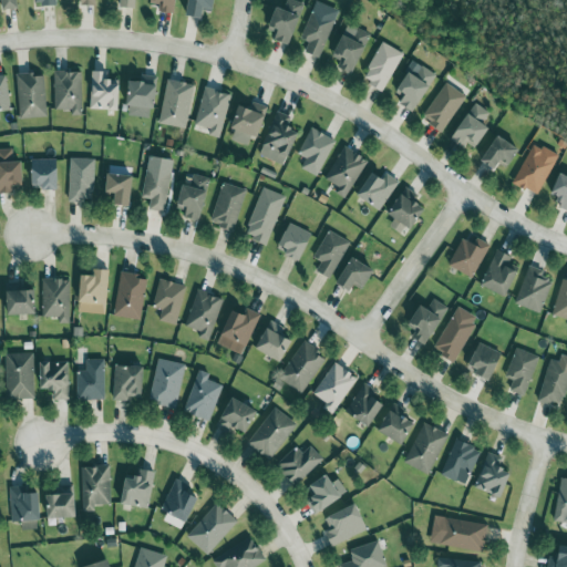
[(0,0),(1,0),(2,10),(17,9),(16,0),(0,0)]
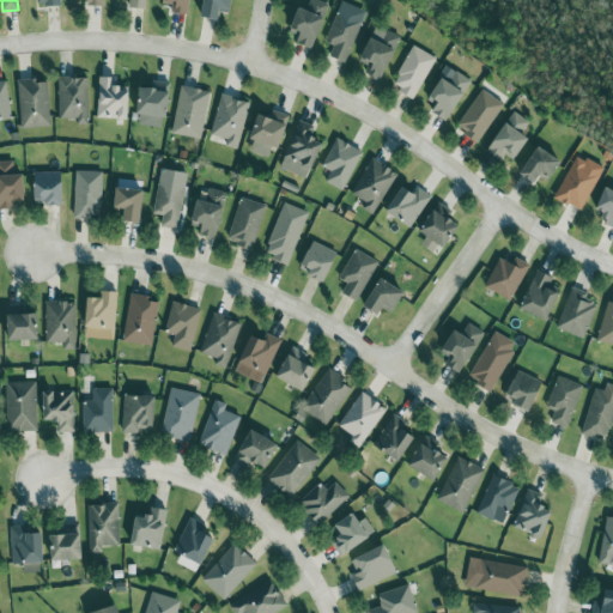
[(129,0),(129,8),(147,10),(147,0),(129,0)]
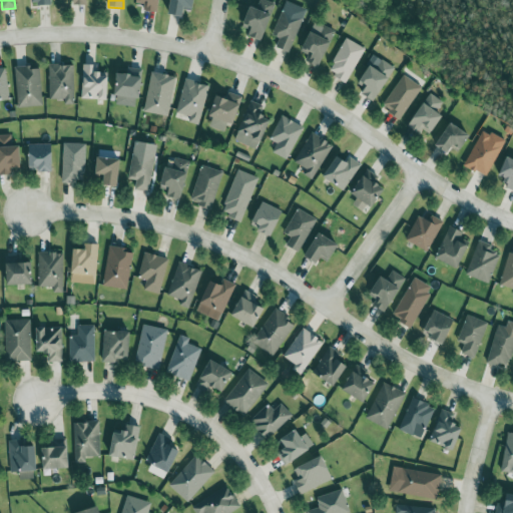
[(158,12),(159,0),(136,0),(136,3),(144,4),(143,10),(158,12)]
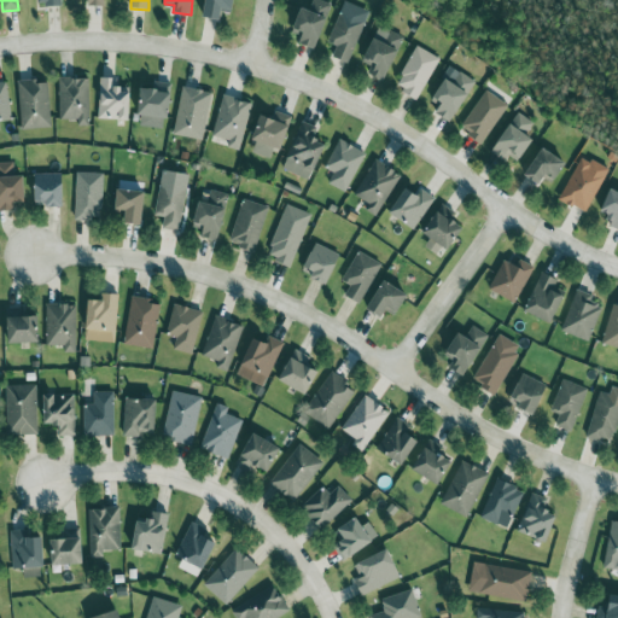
[(234,10),(234,0),(207,0),(204,18),(222,21),(223,9),(234,10)]
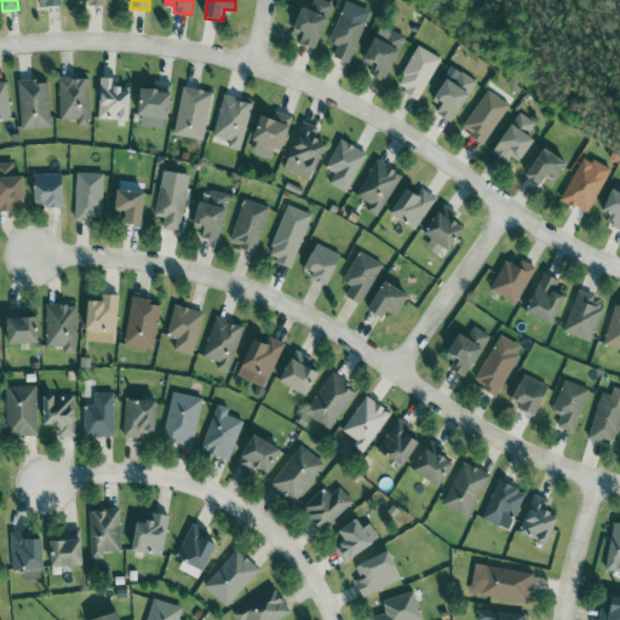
[(311,9),(315,0),(321,0),(336,7),(316,51),(300,44),(304,36),(296,33),(306,7),(311,9)]
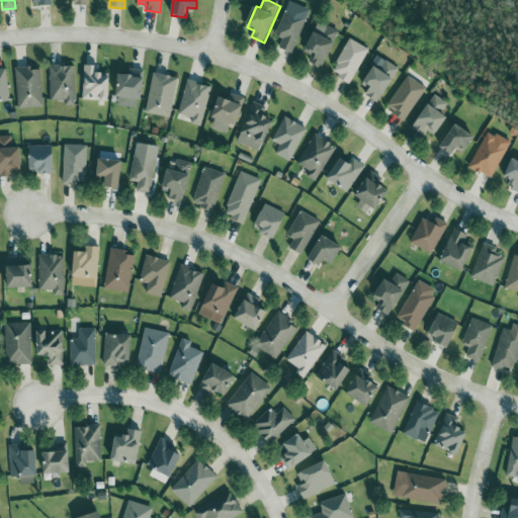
[(282,39),(278,48),(292,54),(310,10),(289,1),(274,36),(282,39)]
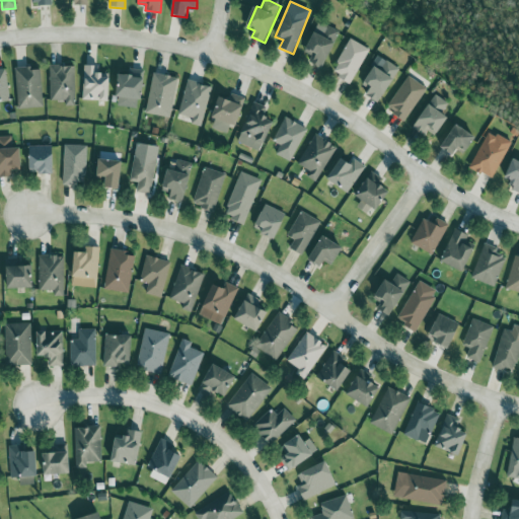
[(338,29),(315,23),(307,54),(311,55),(309,63),(326,68),(338,29)]
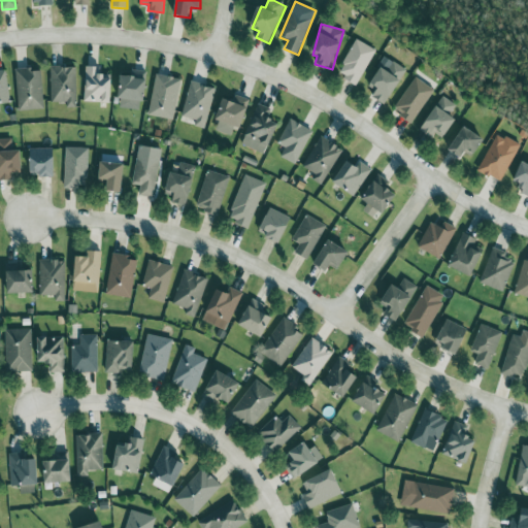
[(357,86),(375,50),(356,39),(337,74),(357,86)]
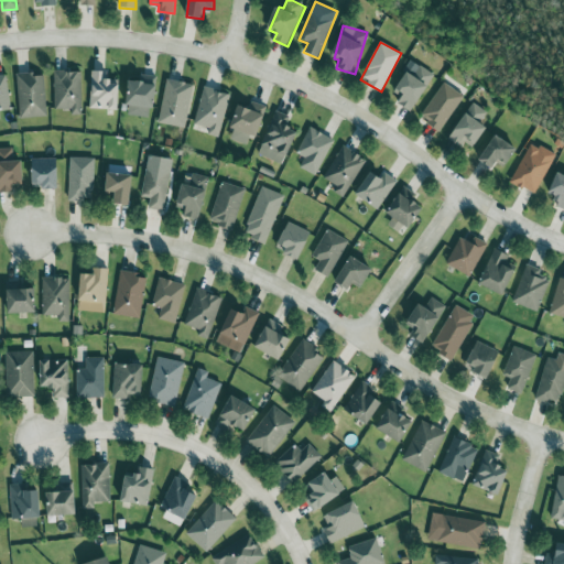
[(435,76),(413,62),(393,91),(402,97),(398,102),(411,111),(435,76)]
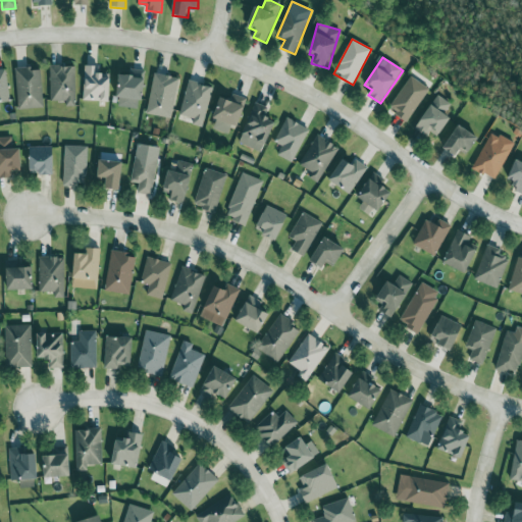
[(66,102),(66,107),(76,107),(75,66),(50,66),(50,102),(66,102)]
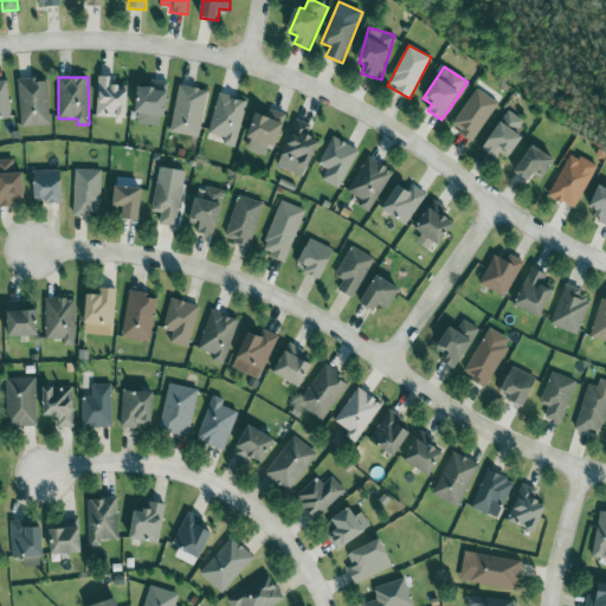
[(111,86),(113,77),(98,77),(97,117),(129,118),(129,86),(111,86)]
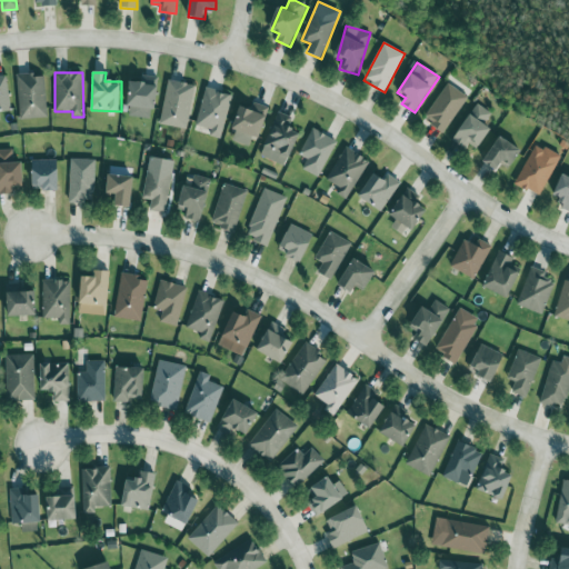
[(18,76),(18,119),(46,118),(46,75),(18,76)]
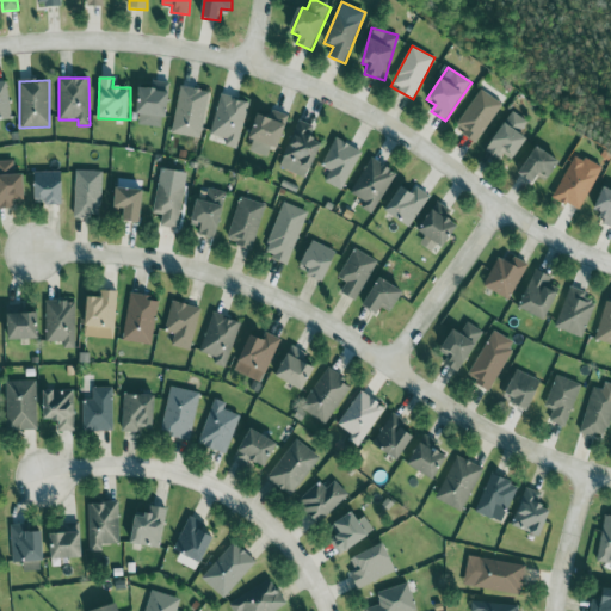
[(0,121),(11,119),(6,81),(0,81),(0,129),(0,130),(0,128),(0,121)]
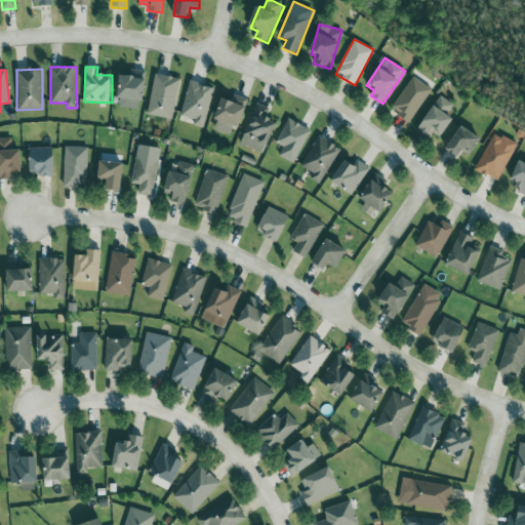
[(142,110),(147,72),(132,70),(131,77),(122,75),(117,107),(142,110)]
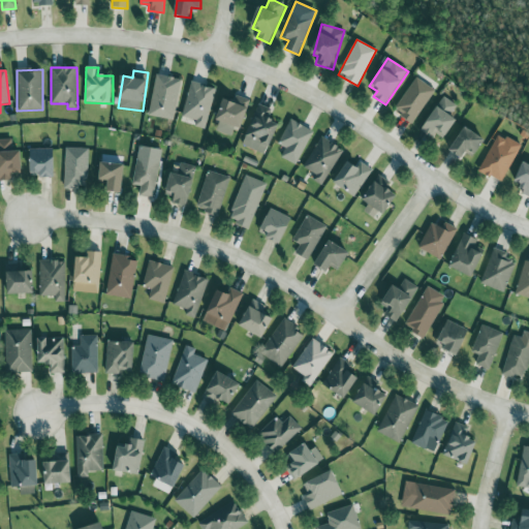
[(174,121),(182,80),(157,74),(148,115),(174,121)]
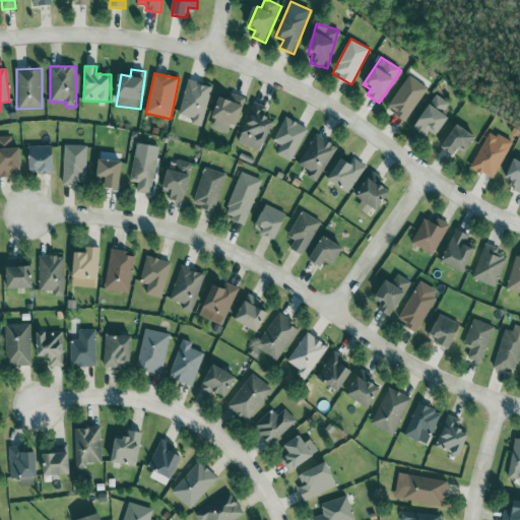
[(428,88),(408,76),(387,109),(406,121),(428,88)]
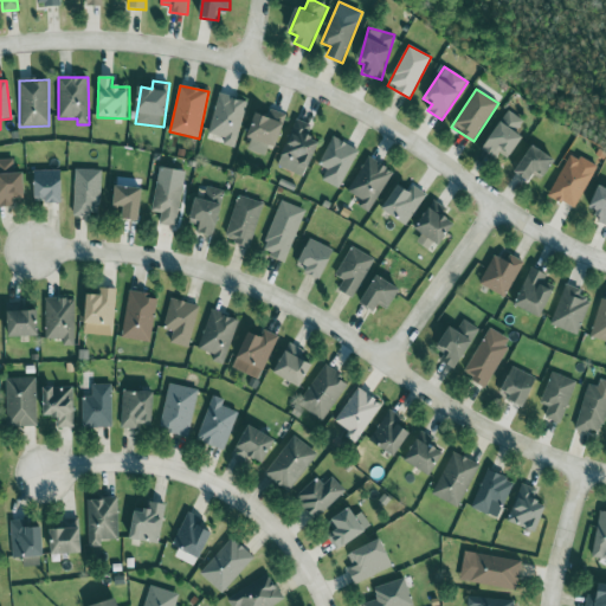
[(225,139),(224,144),(234,148),(247,102),(219,94),(208,134),(225,139)]
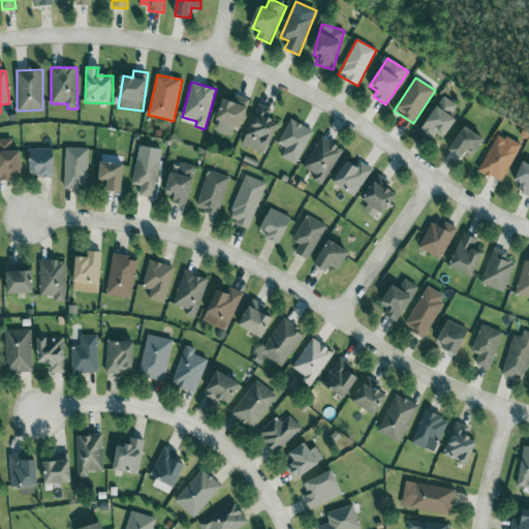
[(250,100),(236,95),(234,102),(224,98),(216,120),(220,122),(217,131),(231,136),(235,126),(241,128),(250,100)]
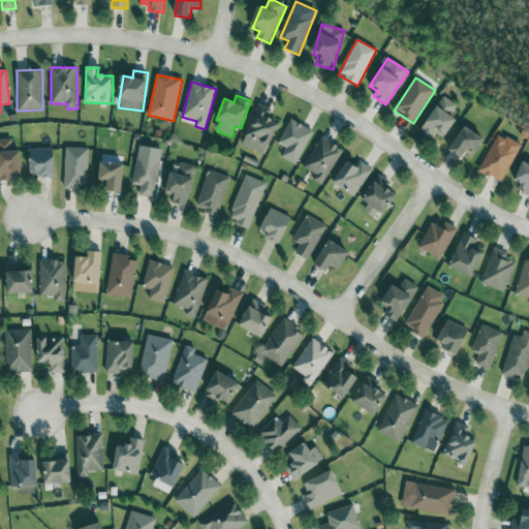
[(457,120),(450,116),(457,105),(443,97),(421,131),(432,138),(435,133),(444,139),(457,120)]
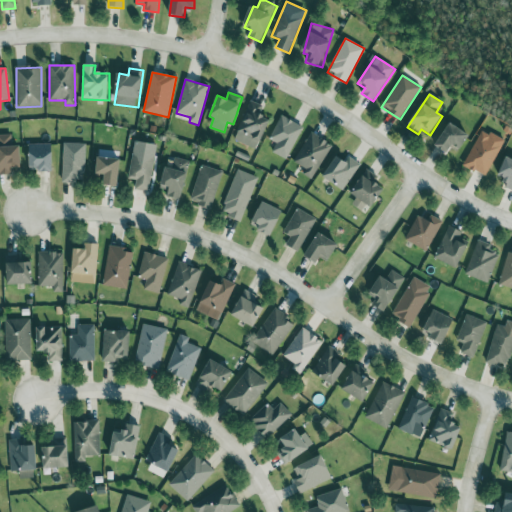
[(263,106),(250,100),(234,141),(258,150),(270,119),(260,115),(263,106)]
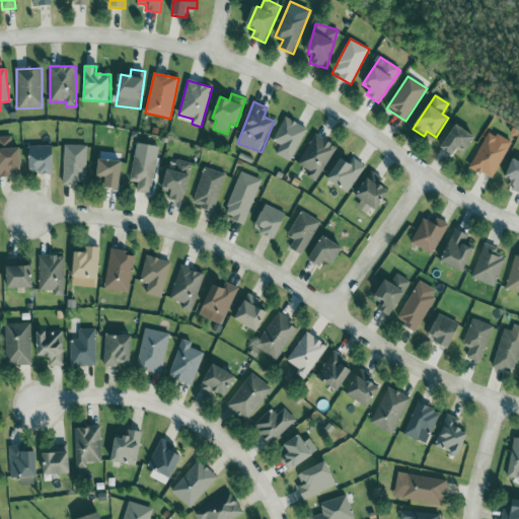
[(307,130),(286,118),(272,140),(281,146),(276,153),(288,161),(307,130)]
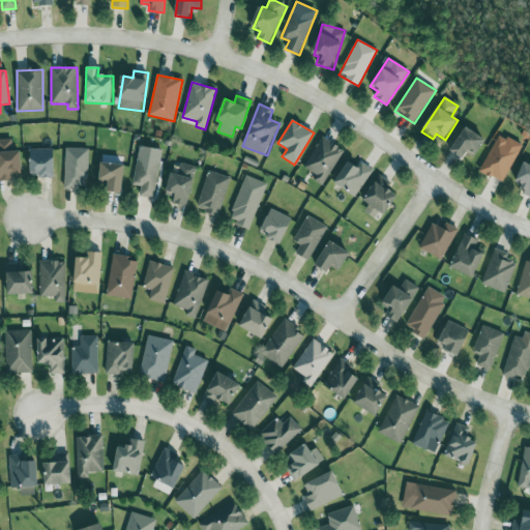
[(472,162),(487,140),(466,127),(452,149),(472,162)]
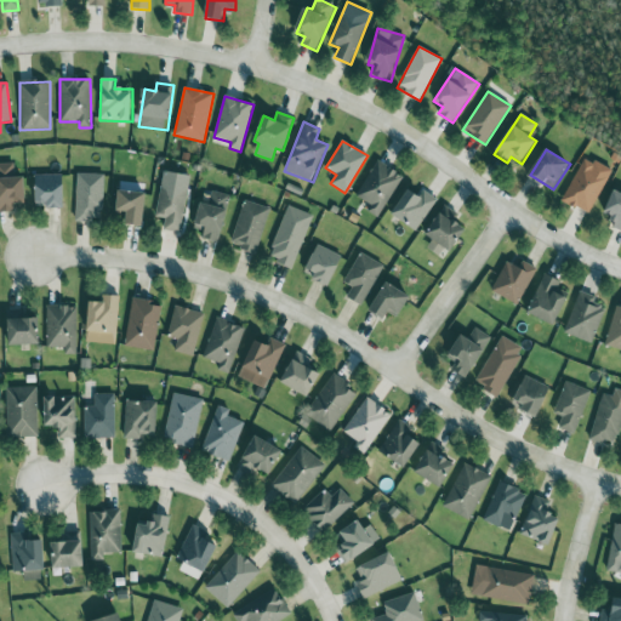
[(613,172),(586,157),(562,200),(588,215),(613,172)]
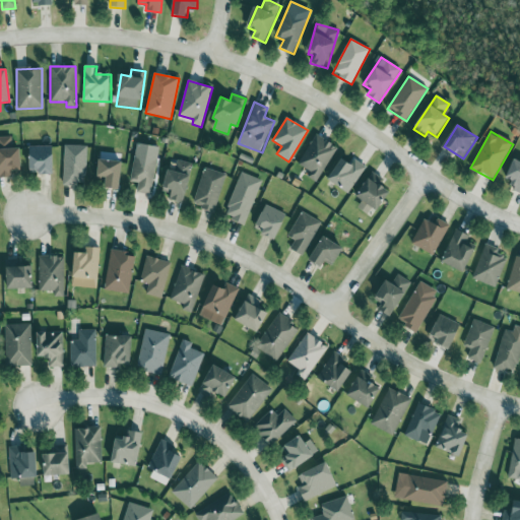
[(308,178),(319,183),(336,145),(313,135),(299,166),(311,171),(308,178)]
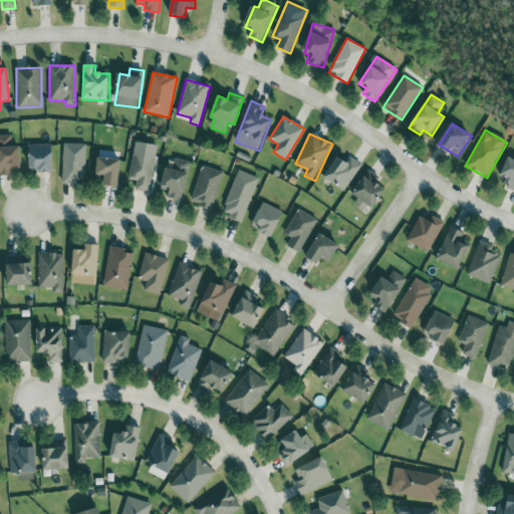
[(0,176),(12,177),(13,169),(21,170),(22,147),(12,147),(12,136),(0,135),(0,176)]
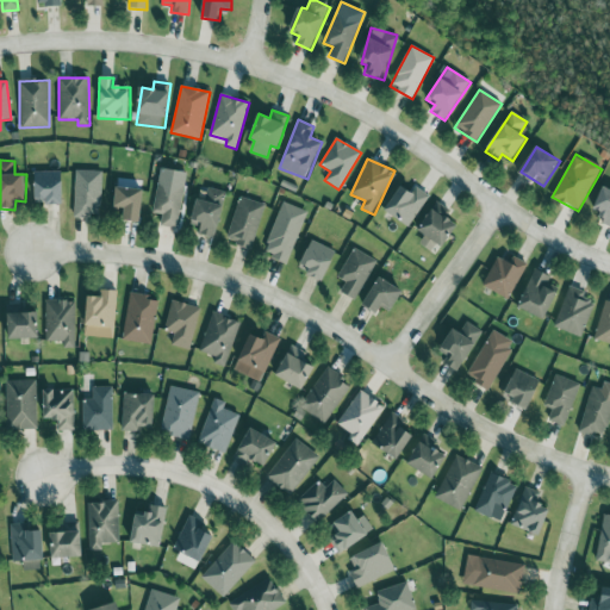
[(74,218),(101,218),(103,172),(75,170),(74,218)]
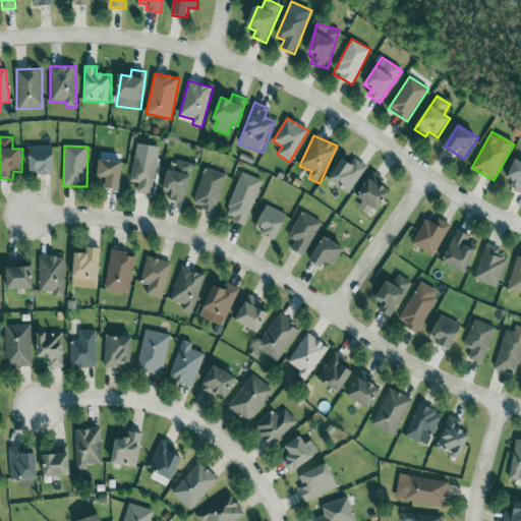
[(54,147),(30,148),(31,173),(40,173),(40,176),(54,175),(54,147)]
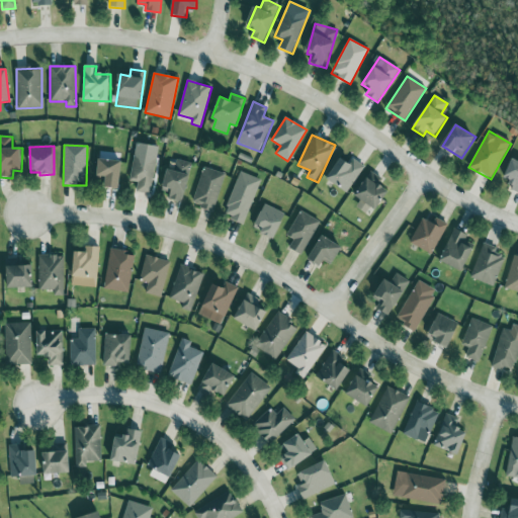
[(517,153),(510,150),(499,169),(511,192),(517,193),(517,153)]
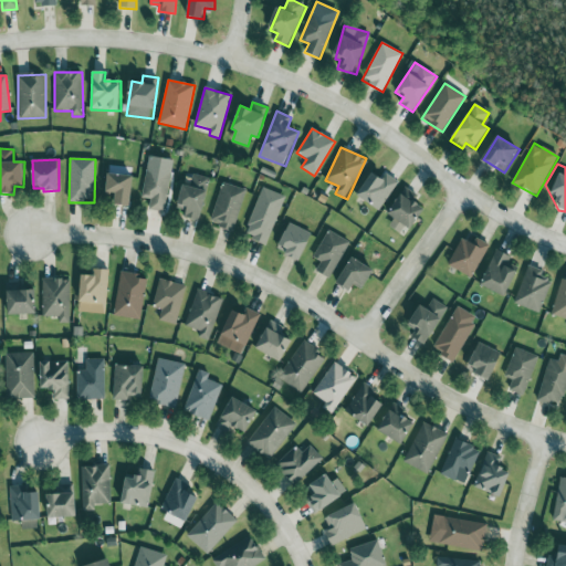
[(173,171),(147,166),(142,198),(150,199),(149,210),(165,212),(173,171)]
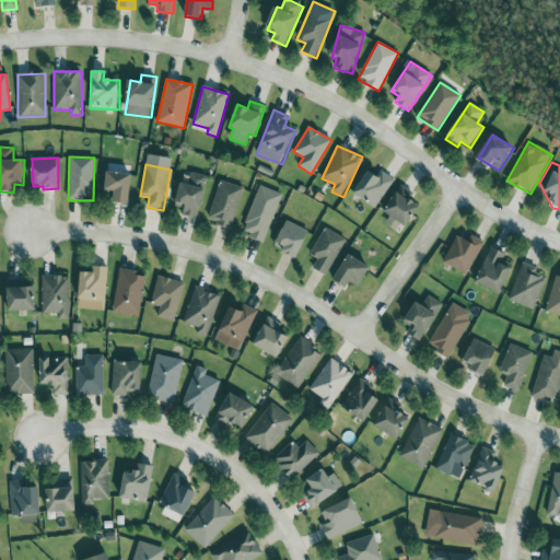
[(382,172),(378,177),(368,171),(353,195),(376,208),(394,179),(382,172)]
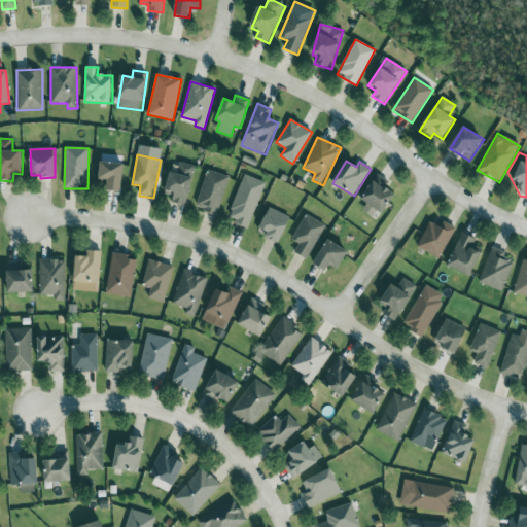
[(121,194),(126,165),(102,162),(99,179),(109,181),(107,191),(121,194)]
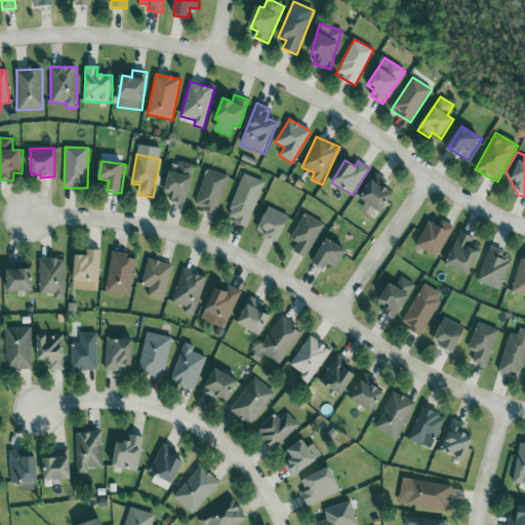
[(194,164),(178,162),(176,172),(169,171),(166,191),(173,192),(172,202),(188,205),(194,164)]
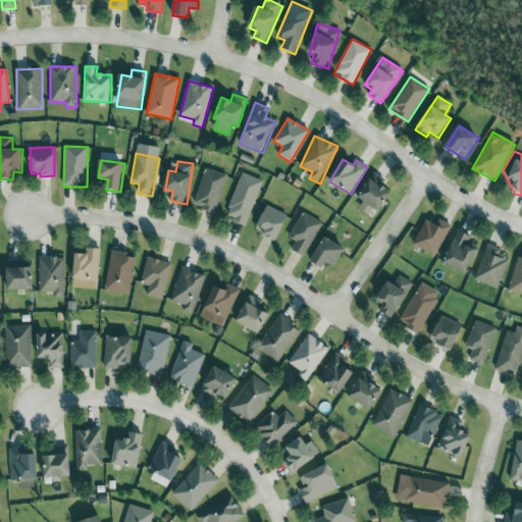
[(227,175),(205,168),(193,206),(215,213),(227,175)]
